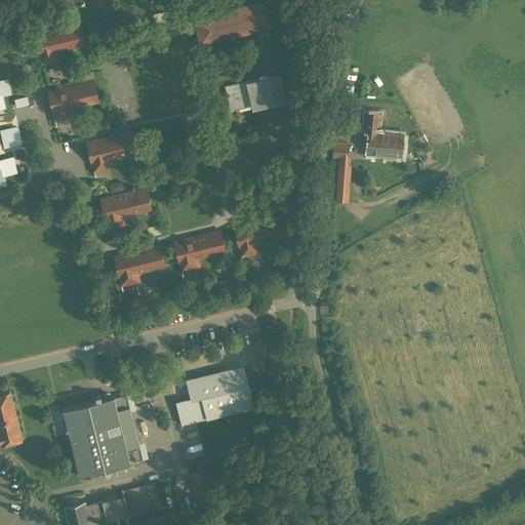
[(270,27),(264,0),(254,0),(193,15),(199,43),(270,27)]
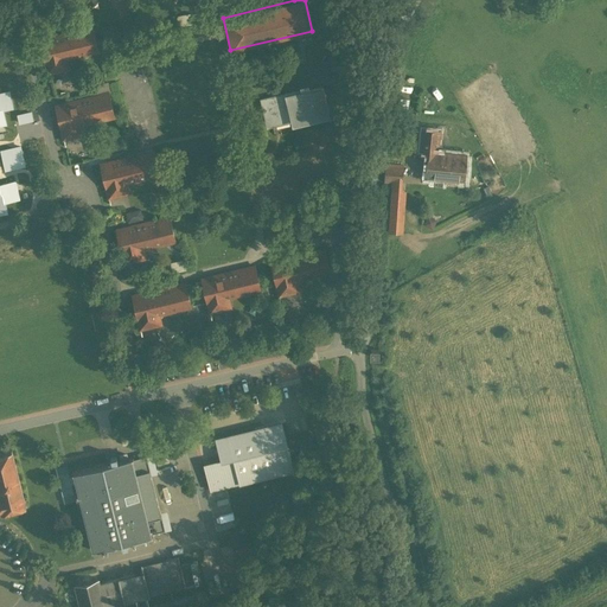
[(191,13),(178,16),(179,25),(193,23),(191,13)]
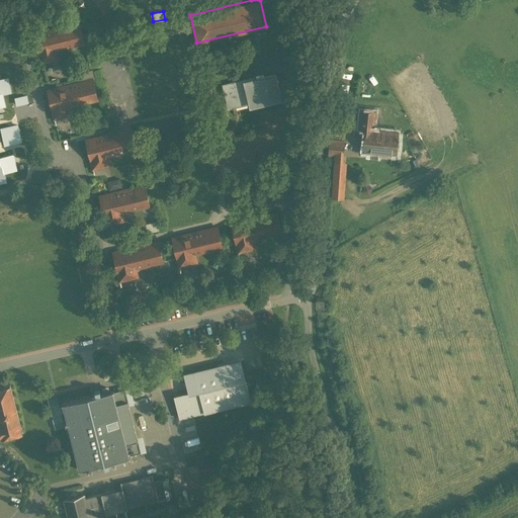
[(276,17),(268,19),(271,31),(279,29),(276,17)]
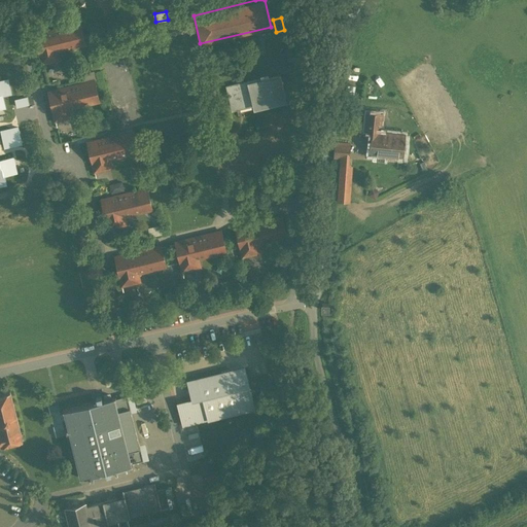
[(118,19),(109,21),(112,33),(120,31),(118,19)]
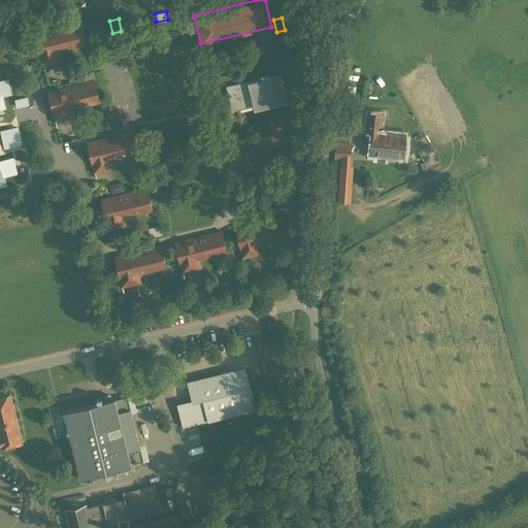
[(80,23),(46,31),(47,35),(35,37),(40,59),(53,56),(52,52),(86,43),(80,23)]
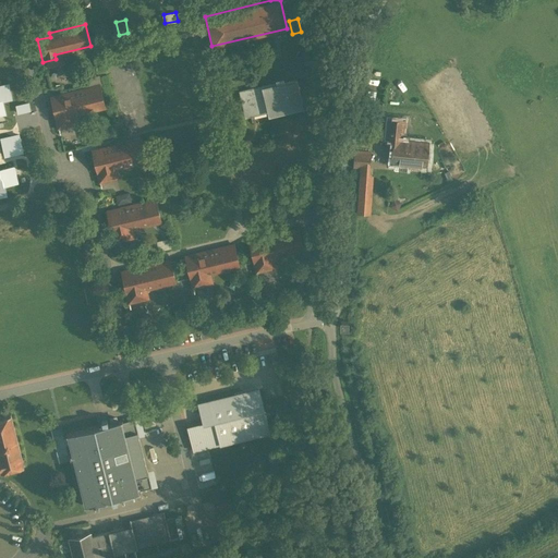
[(229,69),(220,71),(222,83),(232,81),(229,69)]
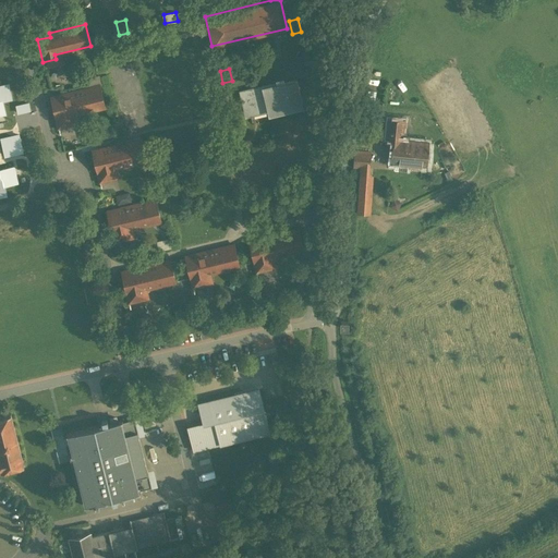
[(99,75),(86,79),(88,87),(100,84),(101,84),(99,75)]
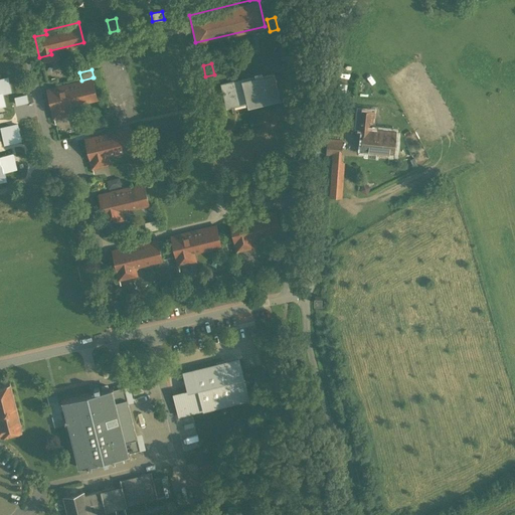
[(274,70),(220,83),(225,107),(246,103),(247,106),(281,99),(274,70)]
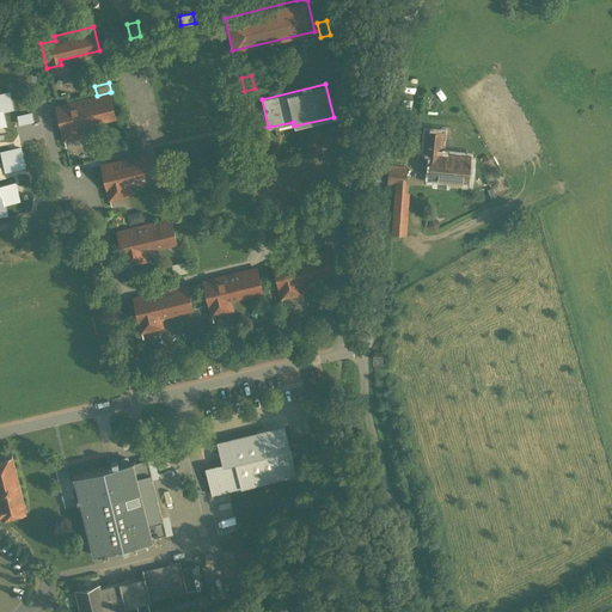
[(10,91),(0,92),(0,126),(7,126),(4,110),(13,108),(10,91)]
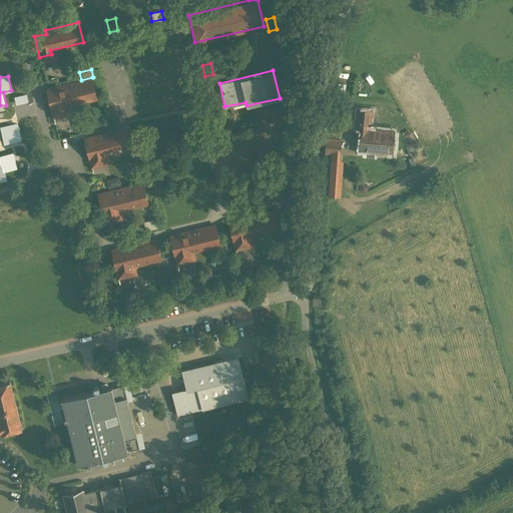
[(81,80),(58,85),(59,89),(48,92),(53,112),(64,110),(63,106),(97,98),(92,77),(81,80)]
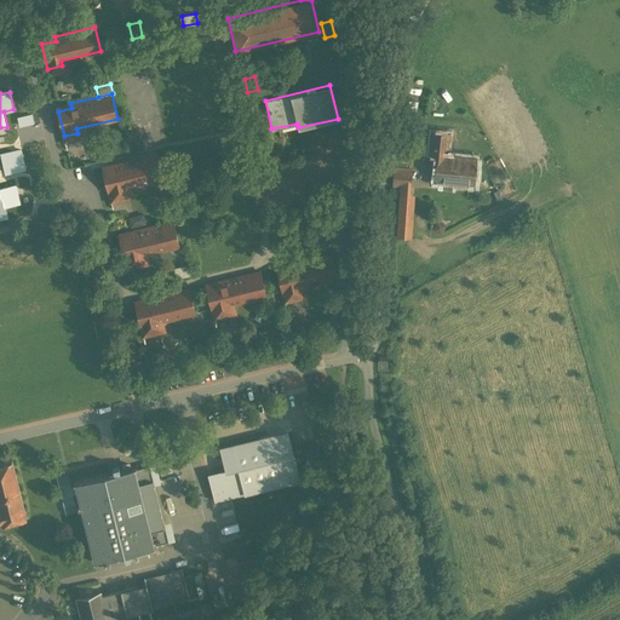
[(32,113),(17,116),(19,126),(34,122),(32,113)]
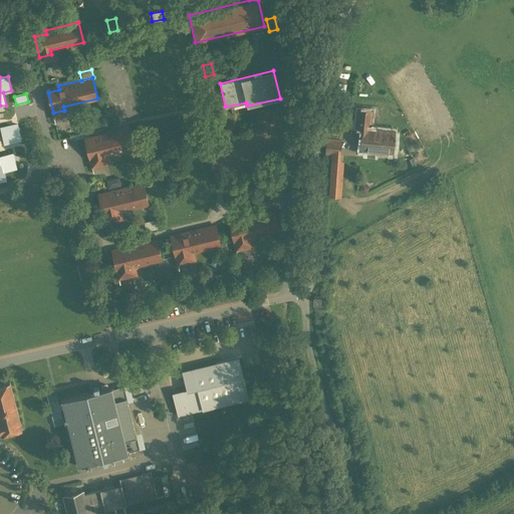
[(396,131),(375,129),(375,124),(371,123),(373,109),(357,108),(355,126),(362,127),(359,150),(394,153),(396,131)]
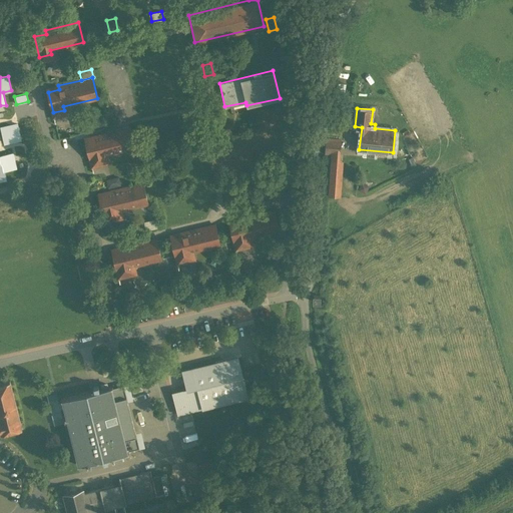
[(101,112),(93,114),(96,126),(104,124),(101,112)]
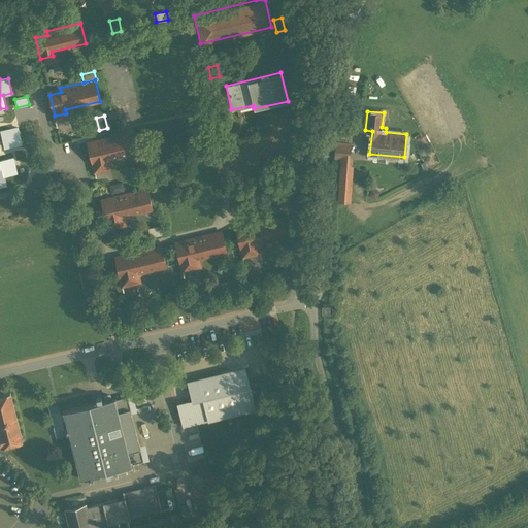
[(18,126),(0,129),(0,130),(4,147),(22,143),(18,126)]
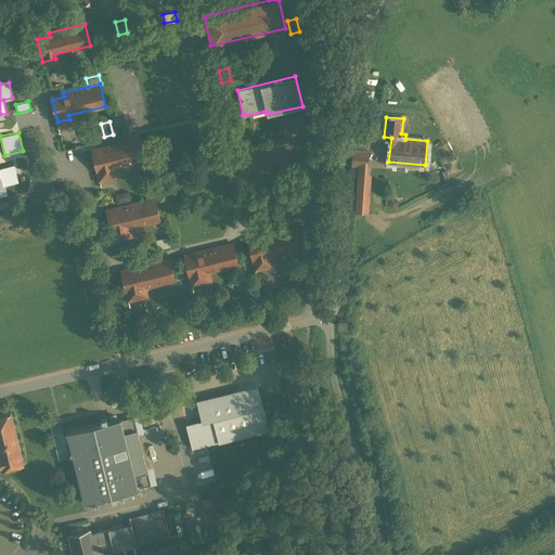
[(141,138),(104,146),(105,151),(93,153),(98,176),(111,172),(110,168),(146,159),(141,138)]
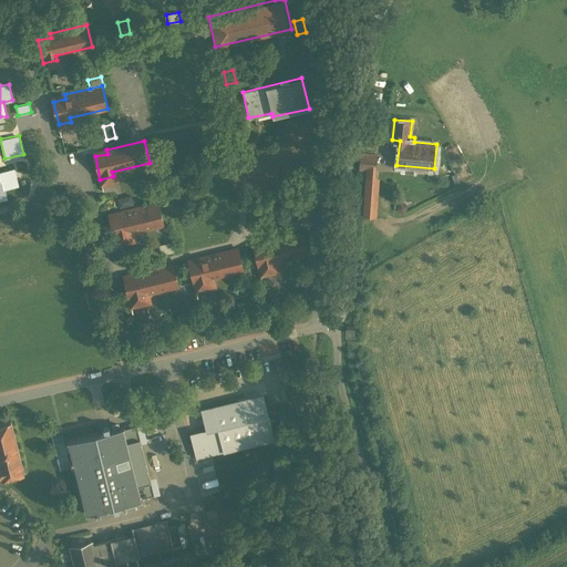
[(377,154),(360,153),(359,168),(367,169),(375,171),(377,154)]
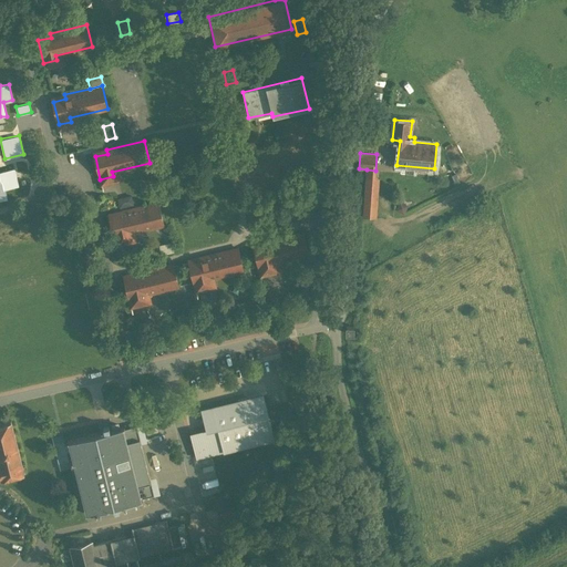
[(154,164),(145,166),(148,179),(157,177),(154,164)]
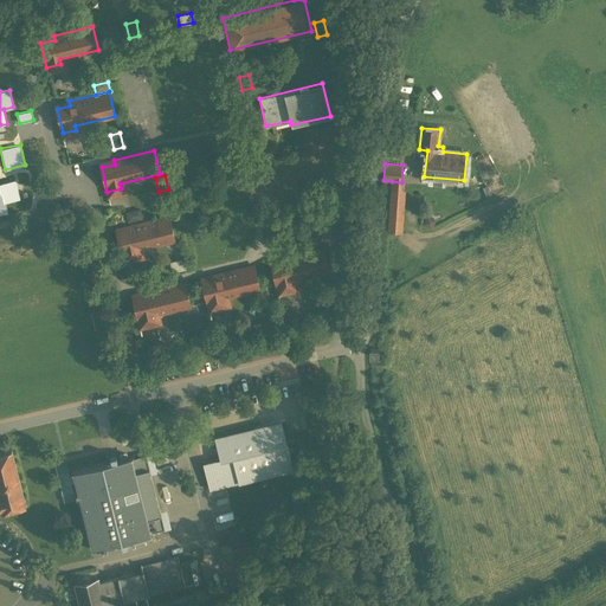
[(0,213),(8,212),(6,201),(20,199),(15,179),(0,182),(0,213)]
